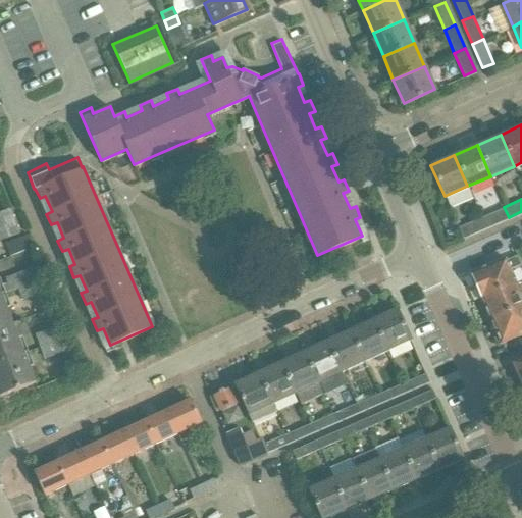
[(509,217),(504,207),(481,217),(485,227),(509,217)]
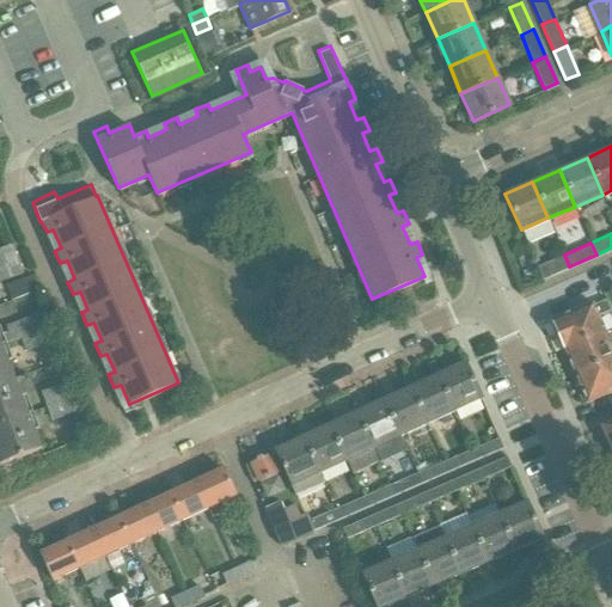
[(569,267),(564,255),(537,267),(542,279),(569,267)]
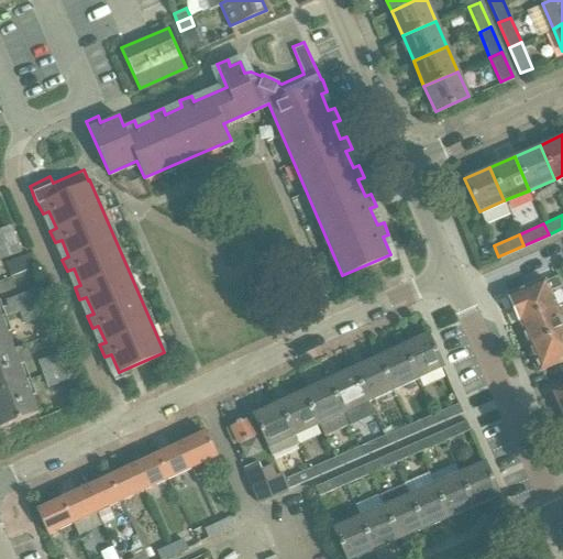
[(520,320),(556,304),(550,288),(561,284),(556,273),(508,295),(519,320),(520,320)]
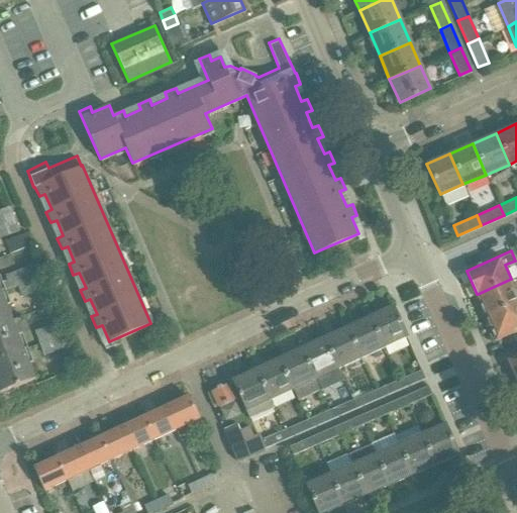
[(31,355),(0,273),(0,381),(3,389),(48,371),(40,351),(31,355)]
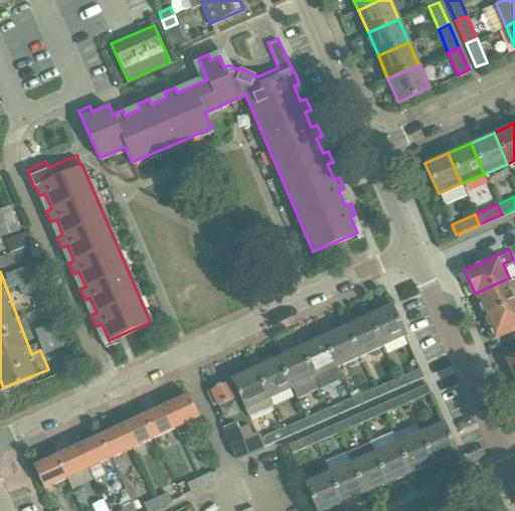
[(514,291),(509,278),(476,293),(485,314),(514,301),(514,291)]
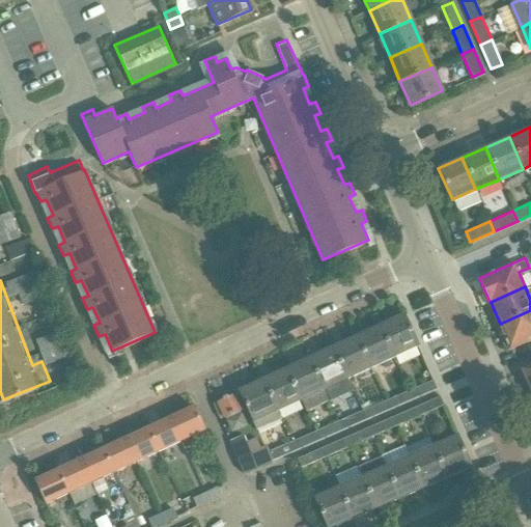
[(530,310),(500,324),(510,348),(530,338),(530,310)]
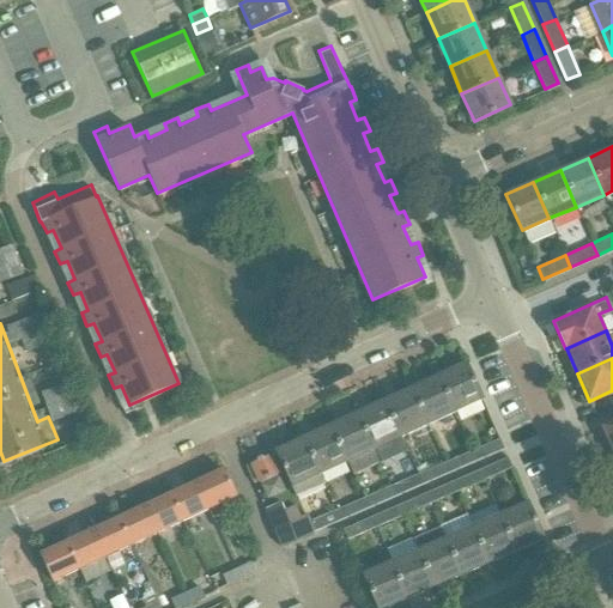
[(456,409),(484,396),(467,362),(439,374),(456,409)]
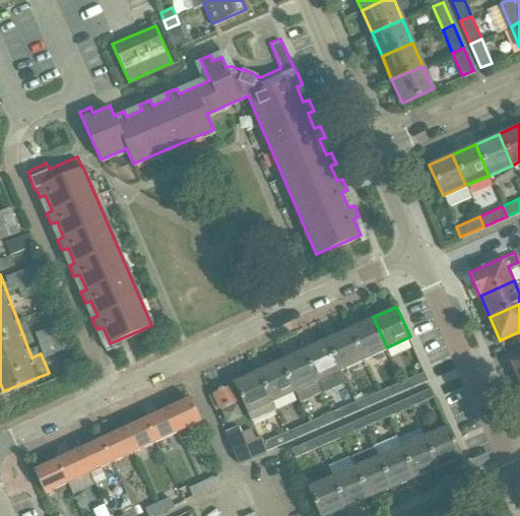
[(364,359),(387,347),(373,317),(349,328),(364,359)]
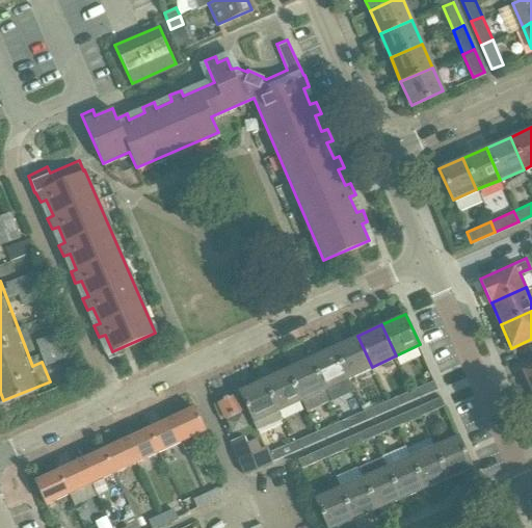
[(348,377),(372,367),(357,336),(335,346),(348,377)]
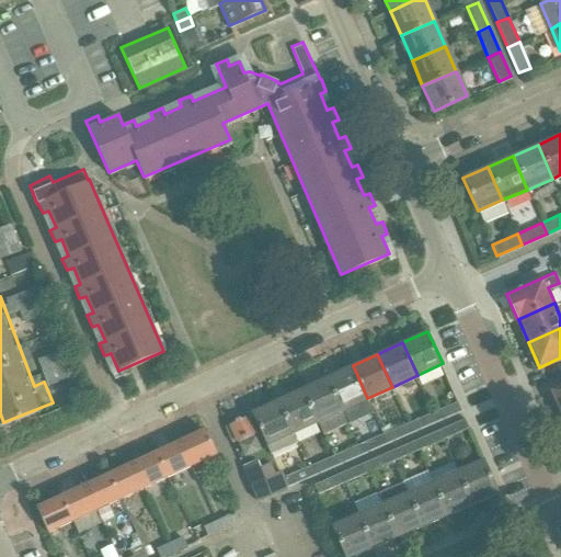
[(343,409),(367,398),(353,365),(328,377),(343,409)]
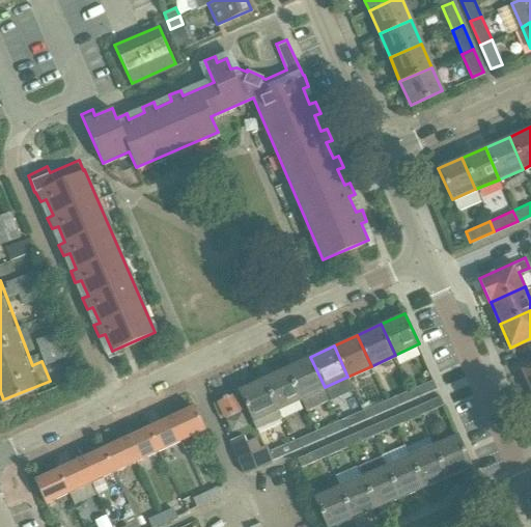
[(301,398),(325,387),(310,357),(286,367),(301,398)]
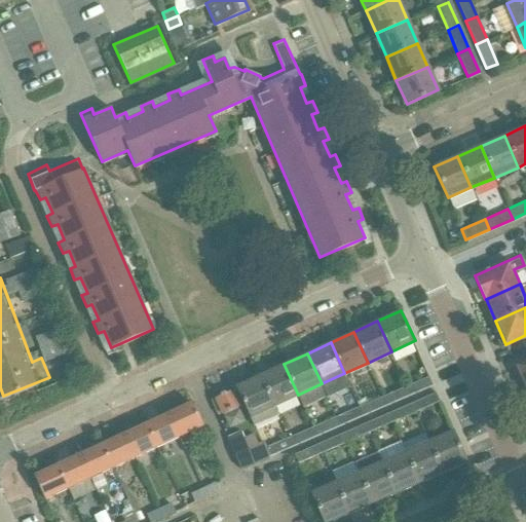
[(525,384),(525,360),(517,365),(522,375),(521,378),(524,383),(525,384)]
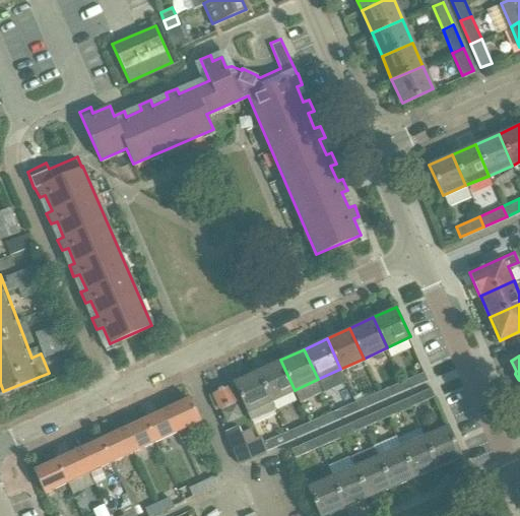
[(295,390),(280,360),(258,371),(272,400),(295,390)]
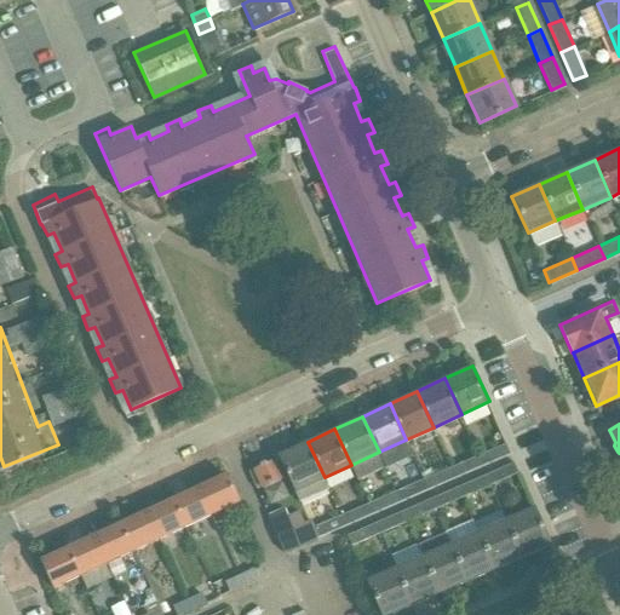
[(482,464),(511,452),(506,441),(478,454),(482,464)]
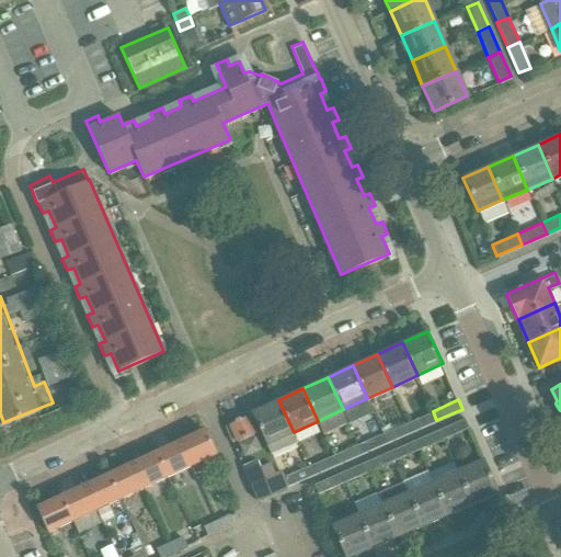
[(295,436),(294,432),(278,400),(252,412),(266,444),(274,441),(276,445),(281,447),(293,442),(295,436)]
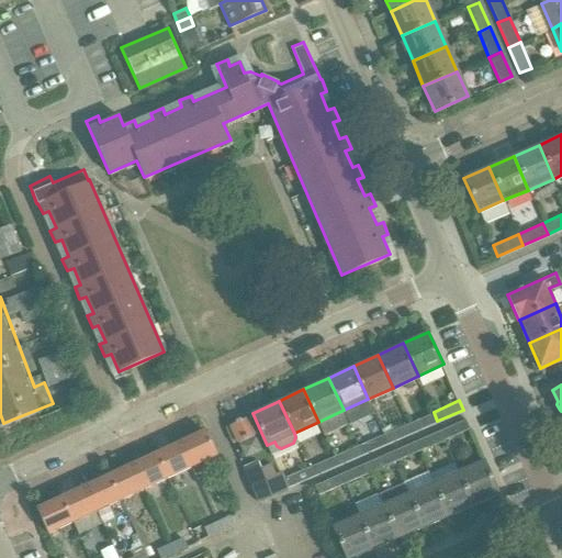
[(413,432),(437,421),(434,412),(408,423),(413,432)]
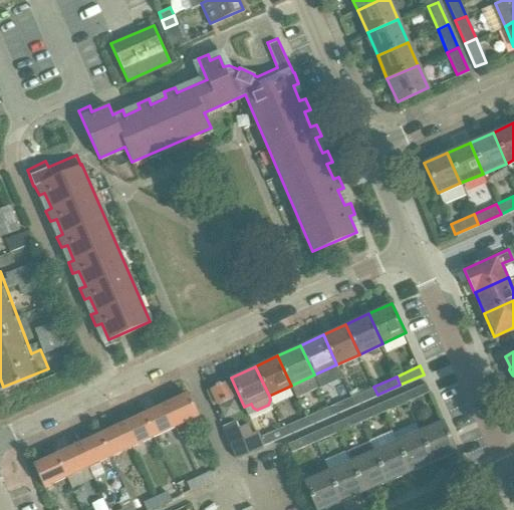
[(210,388),(217,404),(232,397),(225,380),(210,388)]
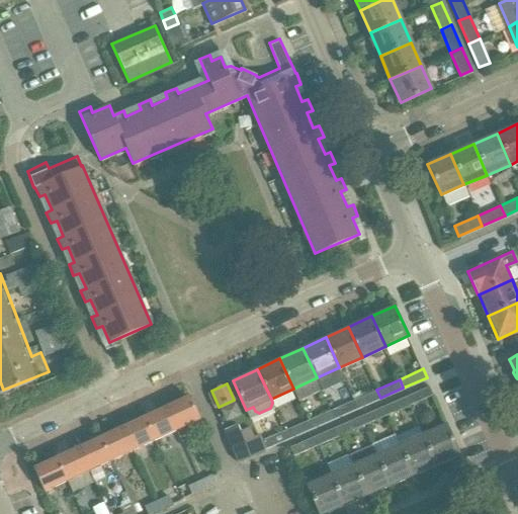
[(406,395),(410,403),(434,393),(430,384),(429,386),(406,395)]
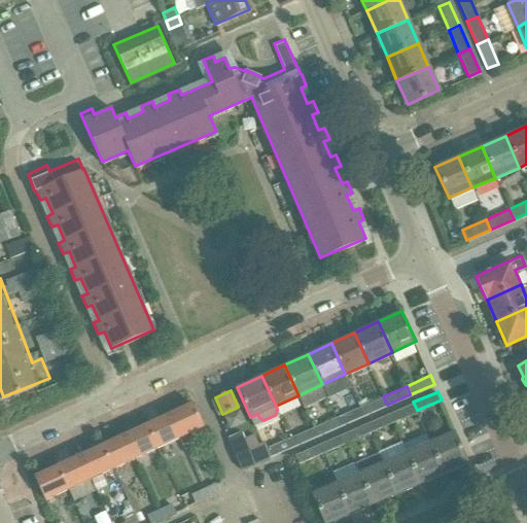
[(386,405),(382,396),(359,406),(363,415),(386,405)]
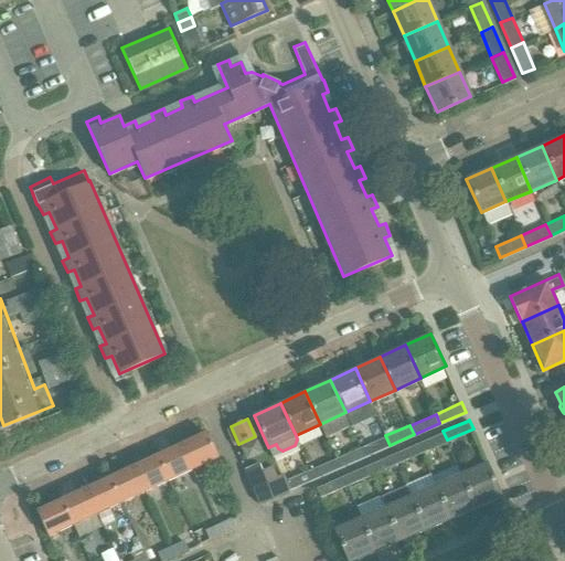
[(184,442),(195,466),(200,476),(211,472),(206,461),(220,454),(209,430),(206,431),(184,442)]
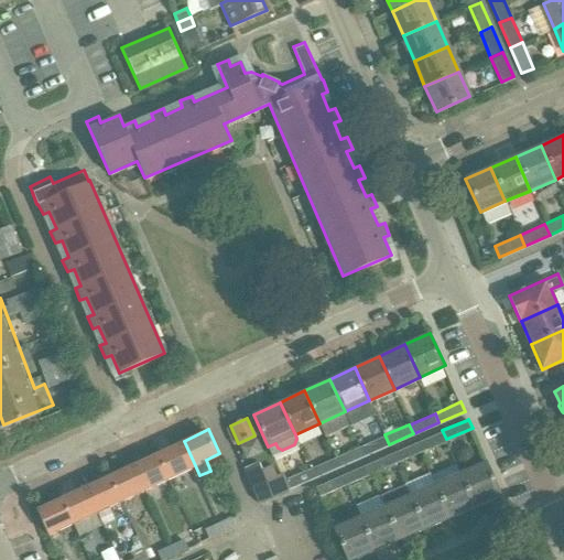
[(421,450),(446,439),(442,430),(418,441),(421,450)]
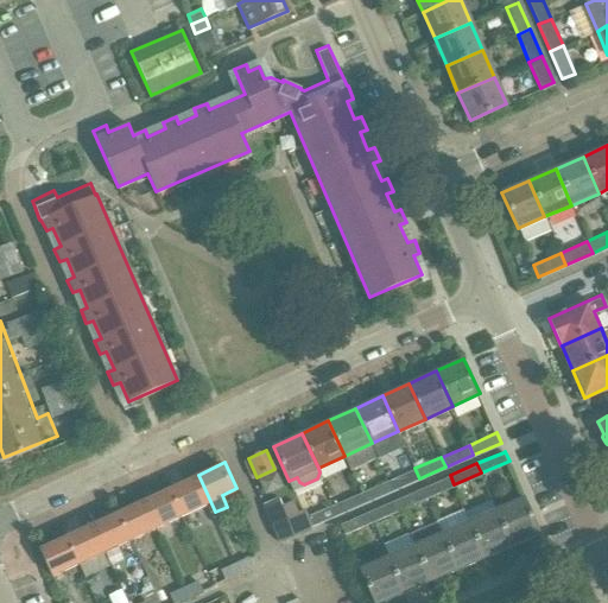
[(392,489),(419,478),(415,468),(388,480),(392,489)]
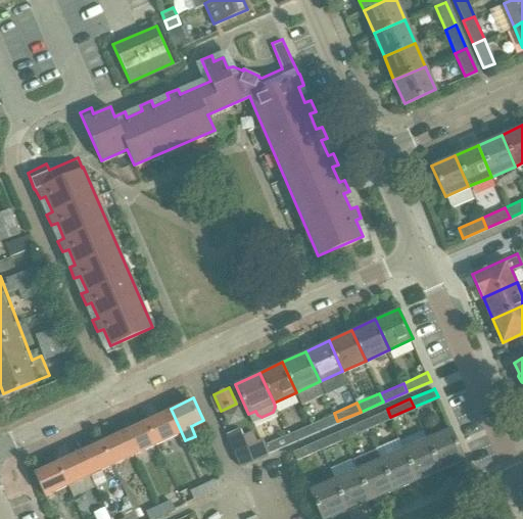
[(181,431),(171,409),(148,419),(158,441),(181,431)]
